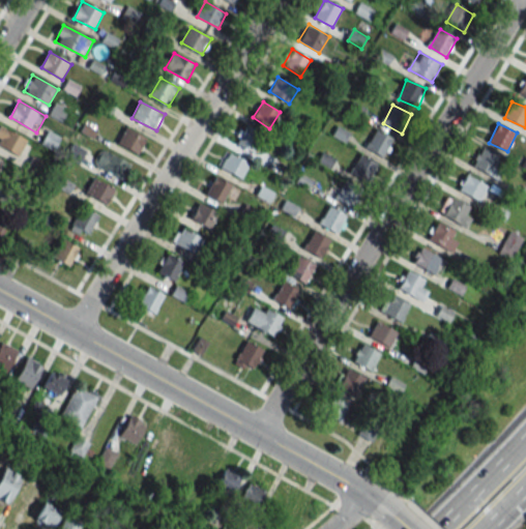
[(264,137),(245,126),(236,143),(255,153),(264,137)]
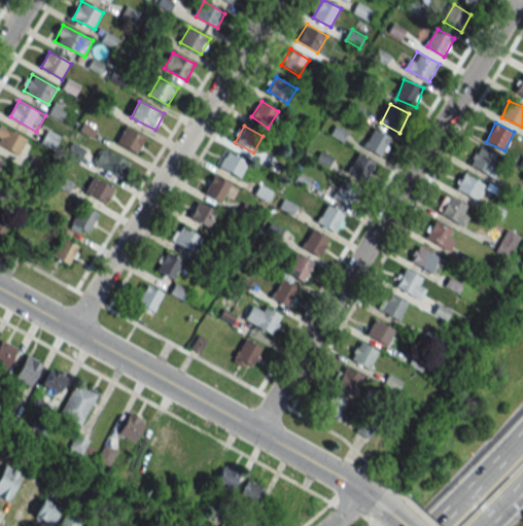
[(118,143),(139,153),(147,137),(127,127),(118,143)]
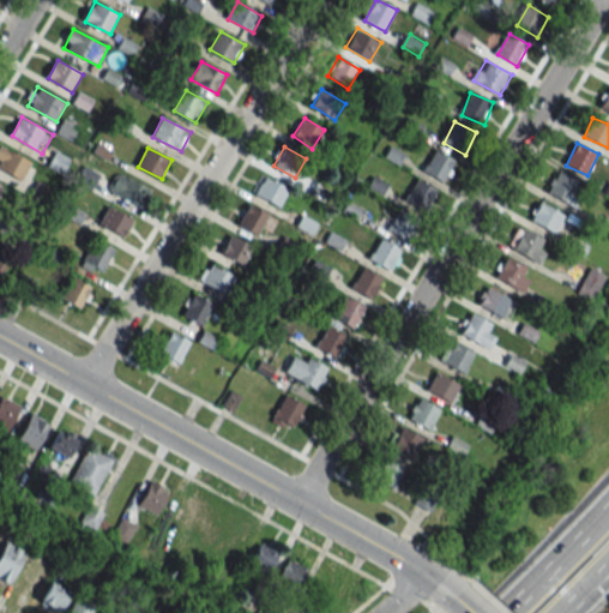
[(446,184),(458,163),(436,150),(424,170),(446,184)]
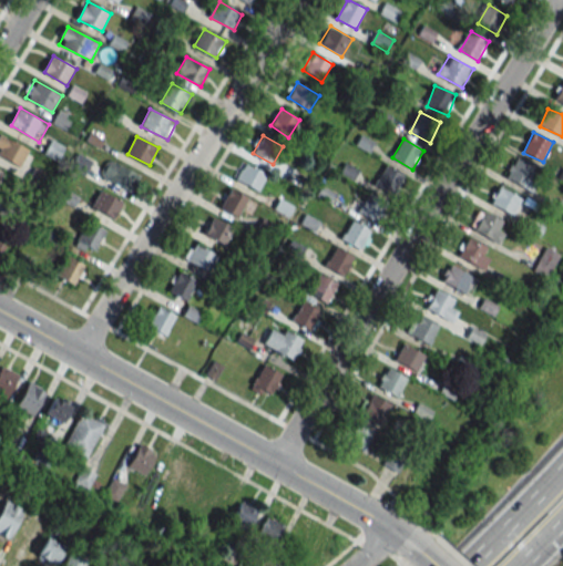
[(507,177),(533,192),(539,182),(532,179),(538,170),(517,158),(507,177)]
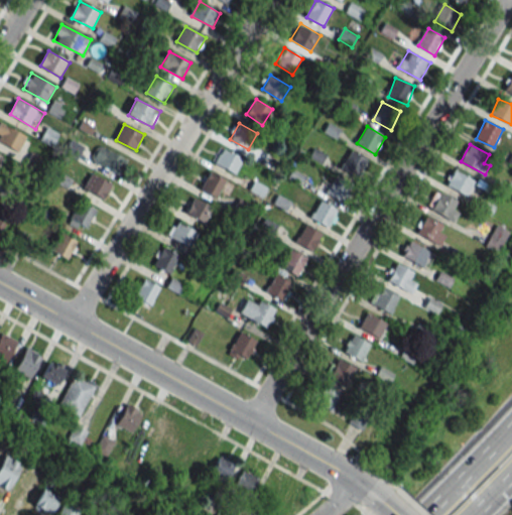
[(124,158),(101,145),(93,160),(116,172),(124,158)]
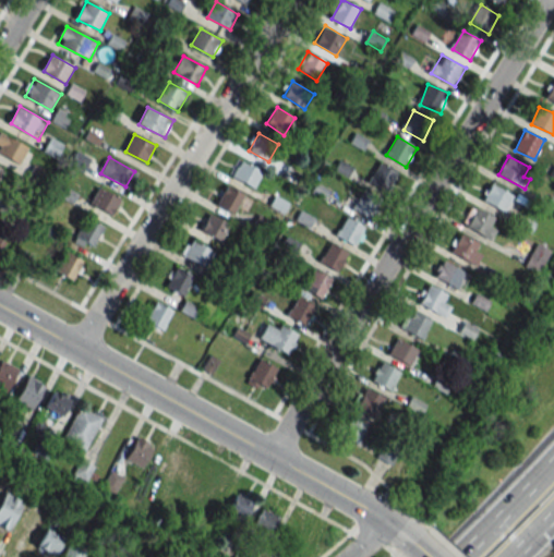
[(235,174),(253,189),(265,174),(245,159),(235,174)]
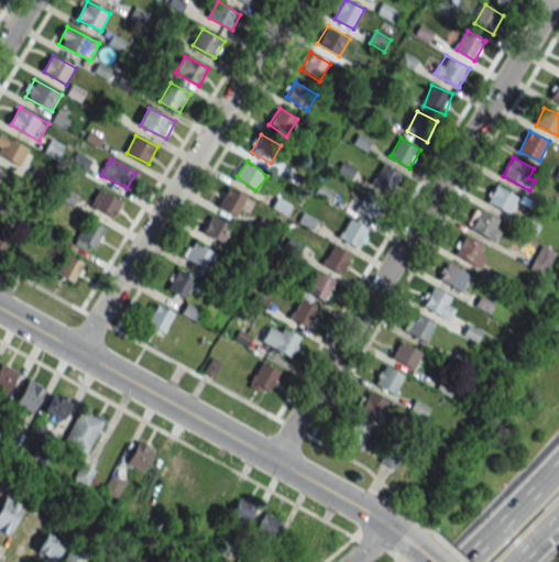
[(392,197),(403,174),(383,165),(373,188),(392,197)]
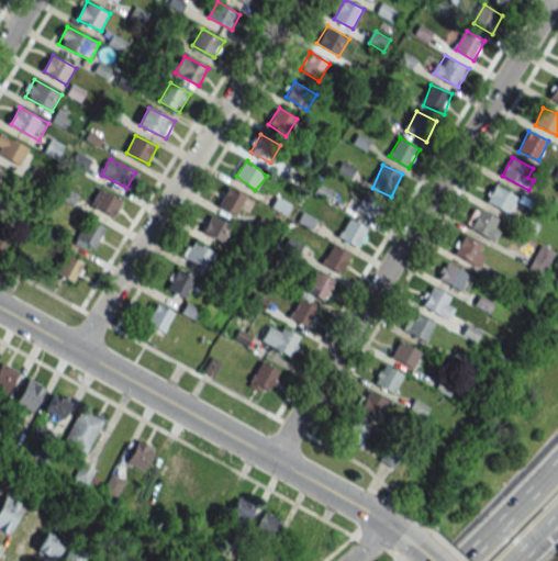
[(521,199),(497,184),(487,201),(511,215),(521,199)]
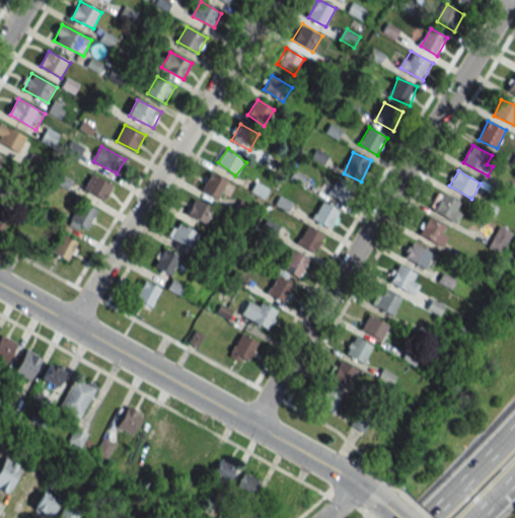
[(203,191),(220,199),(228,181),(212,173),(203,191)]
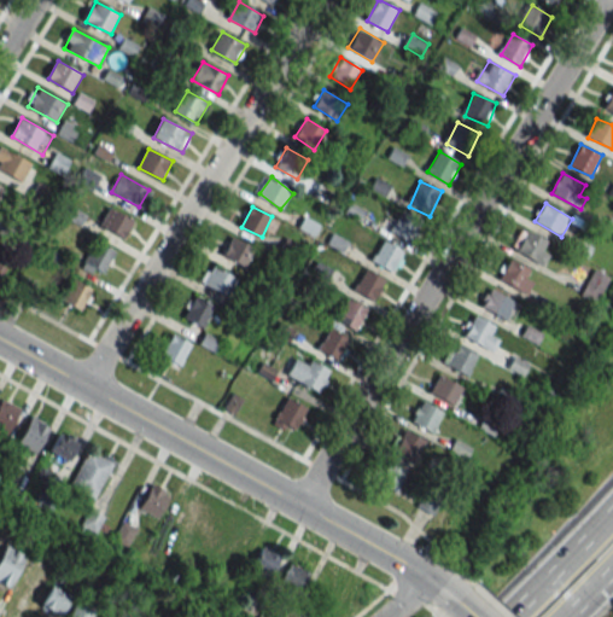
[(136,221),(110,208),(101,227),(128,239),(136,221)]
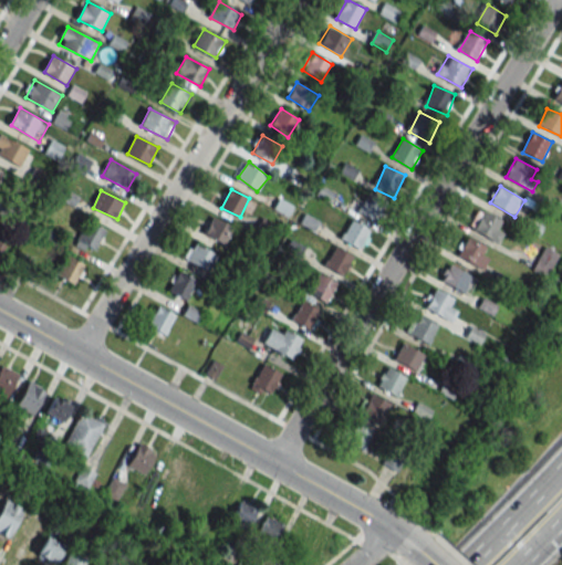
[(377,222),(385,208),(366,197),(358,211),(377,222)]
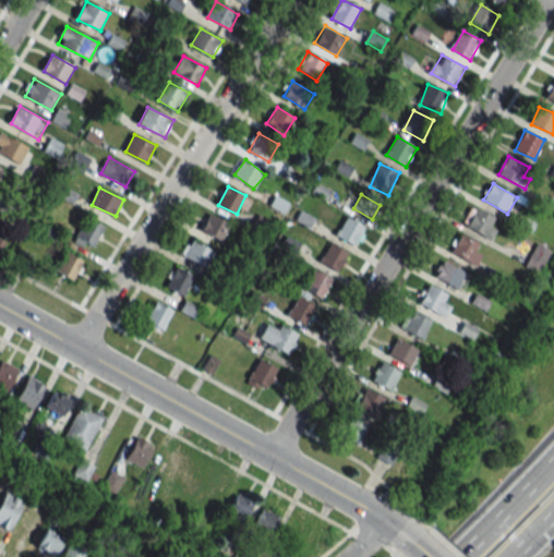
[(464,226),(493,240),(500,228),(496,227),(500,220),(473,206),(464,226)]
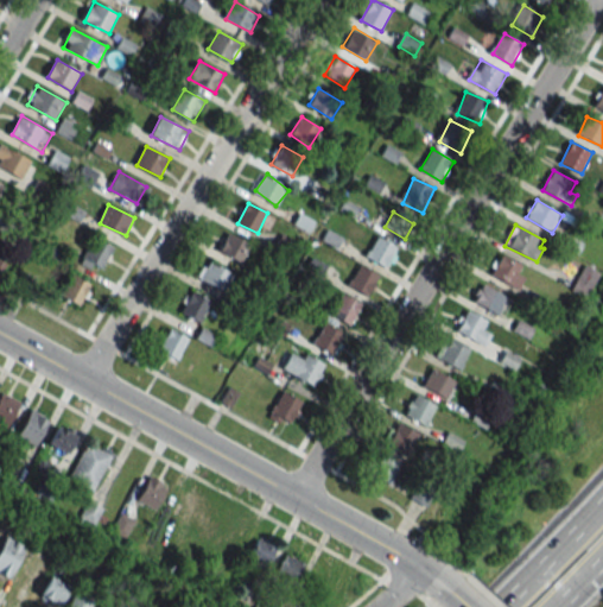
[(243,263),(253,245),(230,233),(221,251),(243,263)]
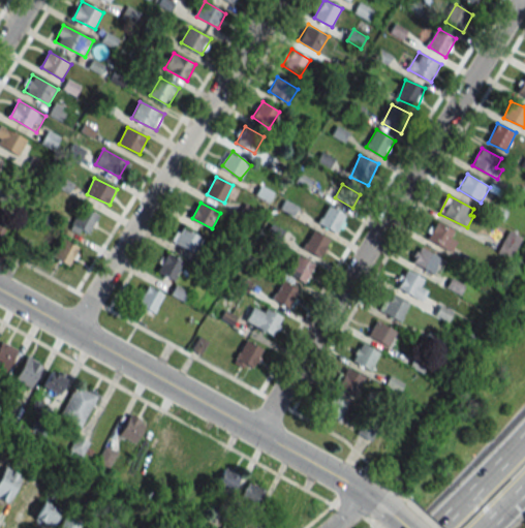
[(337,234),(347,215),(331,206),(320,223),(337,234)]
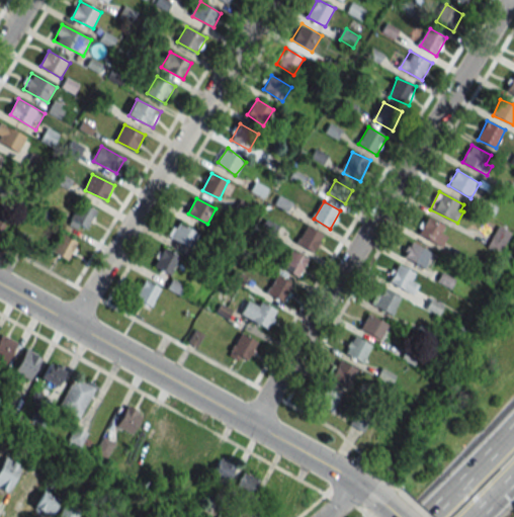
[(70,225),(86,234),(98,211),(82,202),(70,225)]
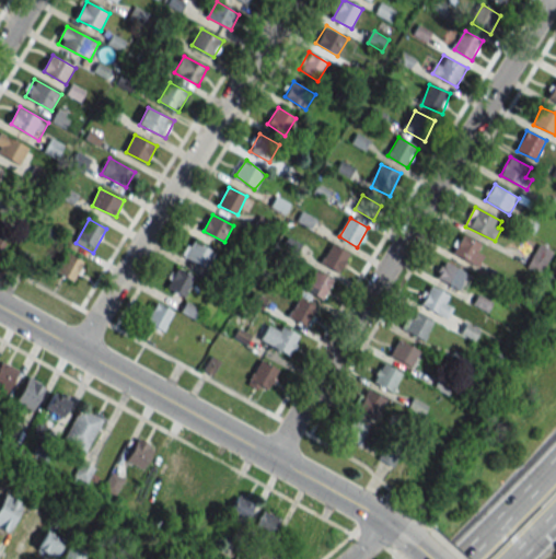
[(489,247),(462,234),(452,253),(479,267),(489,247)]
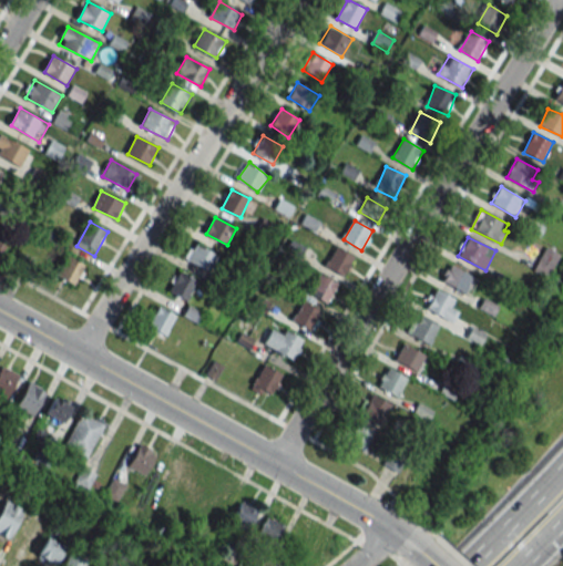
[(210,273),(219,256),(195,243),(186,259),(210,273)]
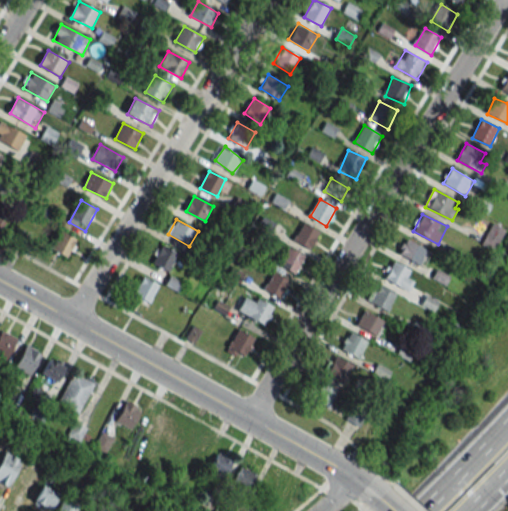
[(321,232),(305,223),(295,241),(311,250),(321,232)]
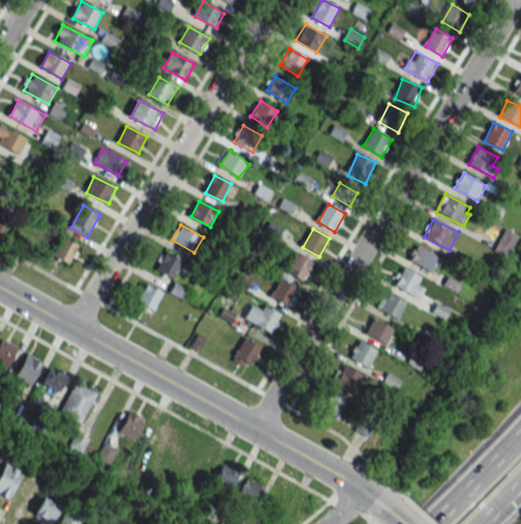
[(509,258),(520,239),(520,236),(508,229),(495,250),(509,258)]
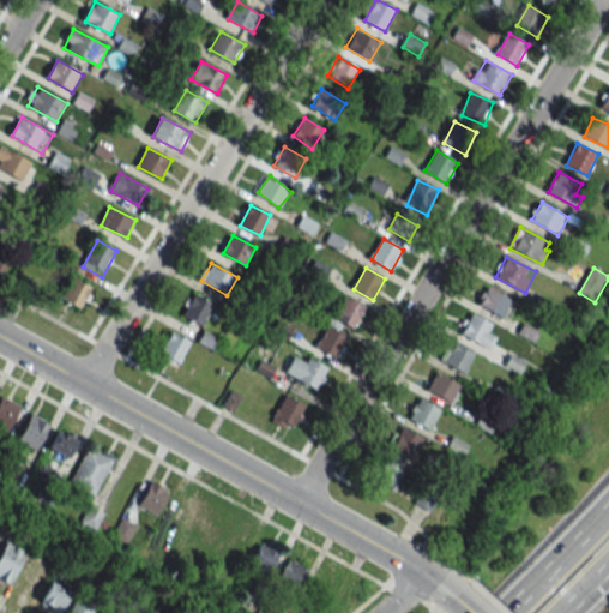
[(62,299),(83,310),(94,288),(74,277),(62,299)]
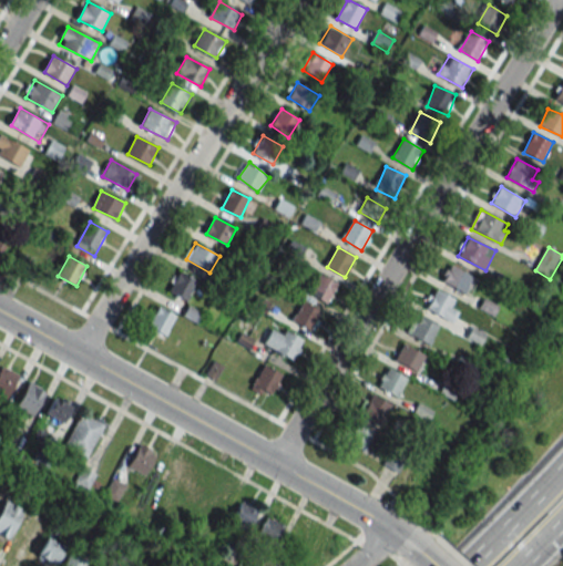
[(478,277),(450,266),(442,283),(470,295),(478,277)]
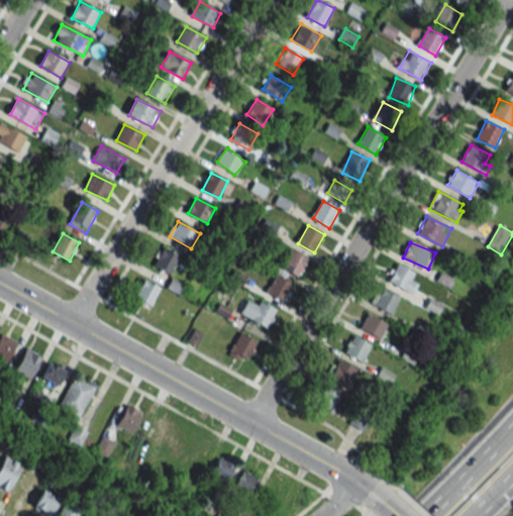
[(173,275),(182,255),(163,247),(154,266),(173,275)]
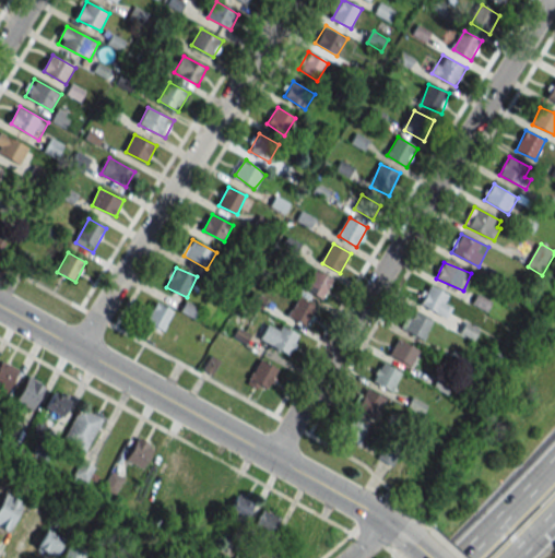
[(335,280),(317,270),(306,289),(325,299),(335,280)]
